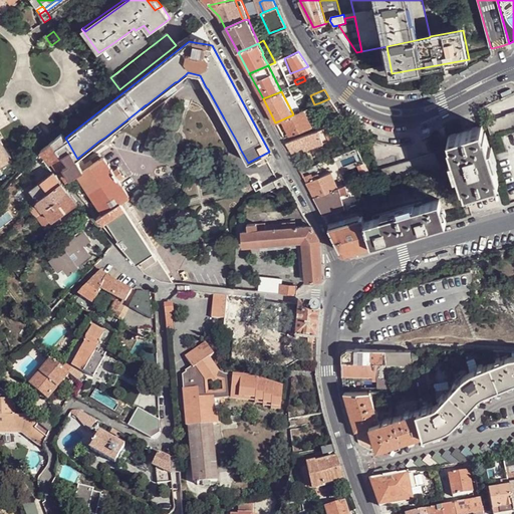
[(325,115),(337,110),(336,107),(329,98),(320,102),(325,115)]
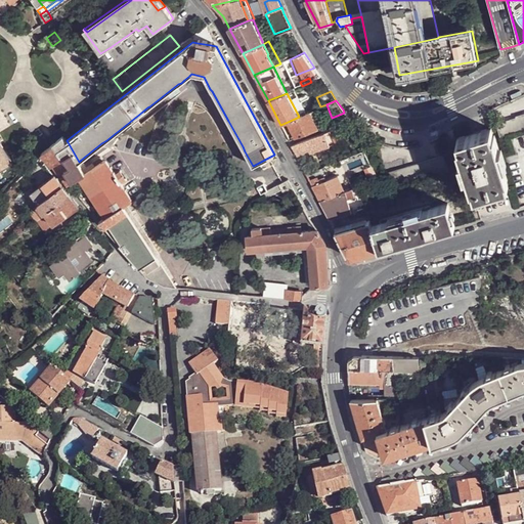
[(288,122),(296,138),(317,130),(308,113),(305,114),(299,117),(288,122)]
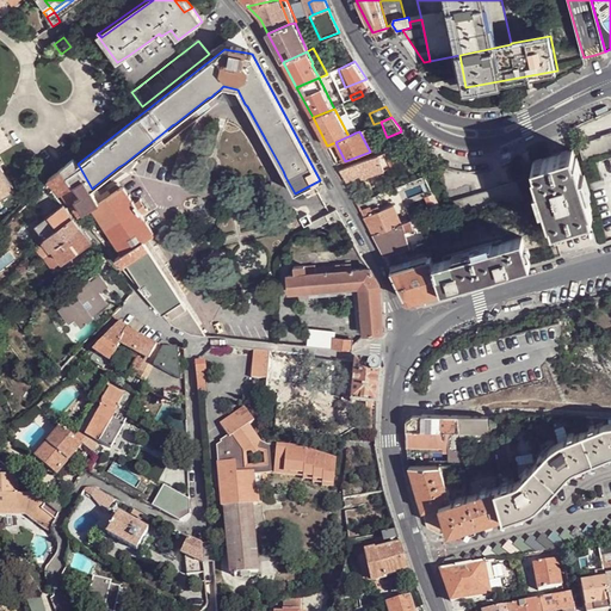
[(580,146),(584,160),(610,152),(610,133),(602,136),(603,139),(580,146)]
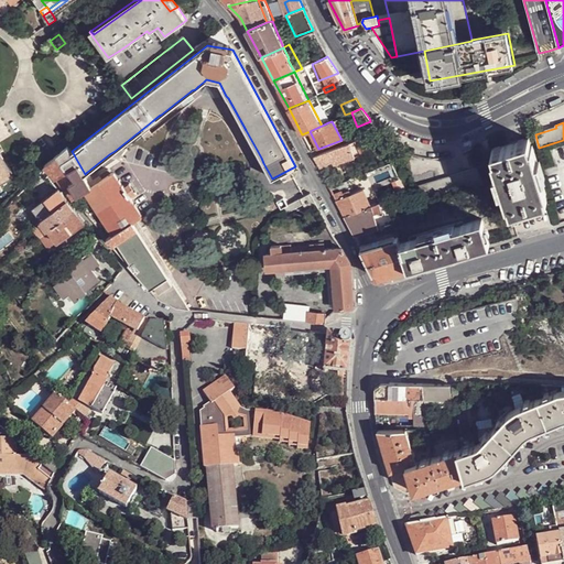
[(349,142),(354,156),(365,152),(359,139),(349,142)]
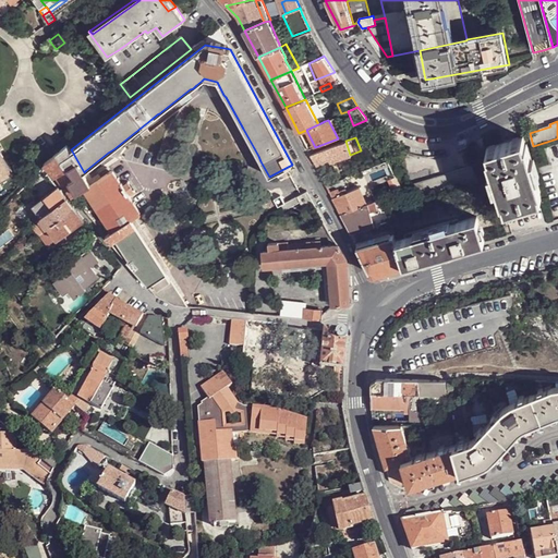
[(506,210),(542,199),(540,193),(542,192),(528,145),(525,145),(523,137),(487,148),(489,156),(488,156),(502,203),(504,203),(506,210)]
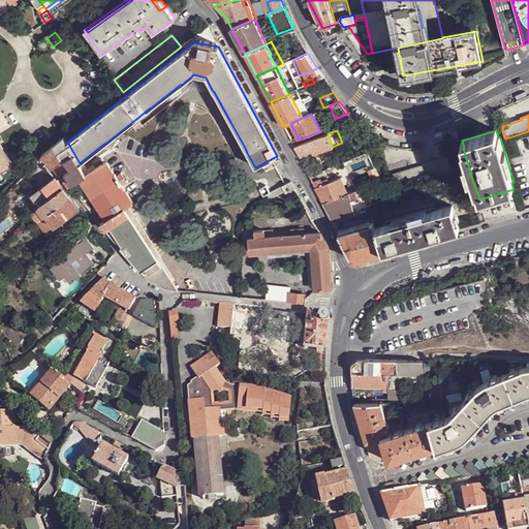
[(312,155),(332,148),(332,147),(328,133),(305,143),(310,152),(312,155)]
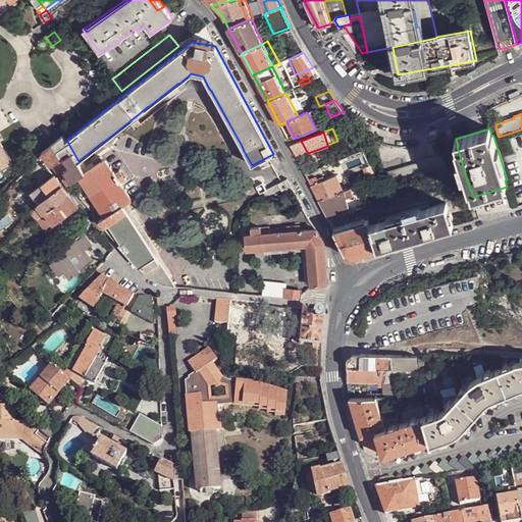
[(51,162),(68,184),(80,176),(86,172),(85,171),(79,161),(66,140),(64,136),(61,138),(45,150),(43,153),(44,153),(51,162)]
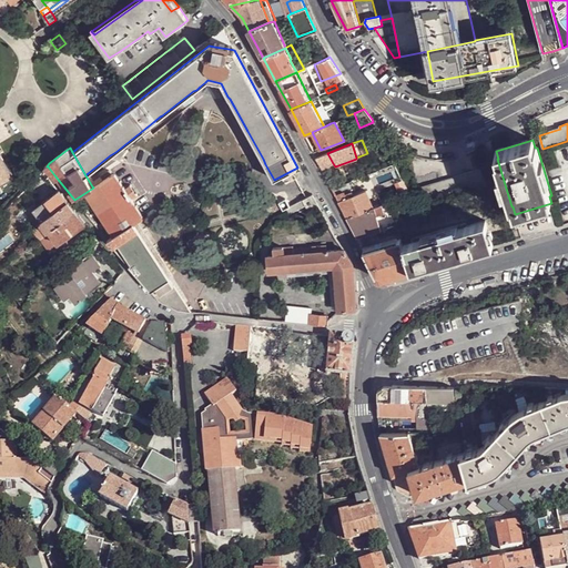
[(0,183),(13,175),(0,152),(0,183)]
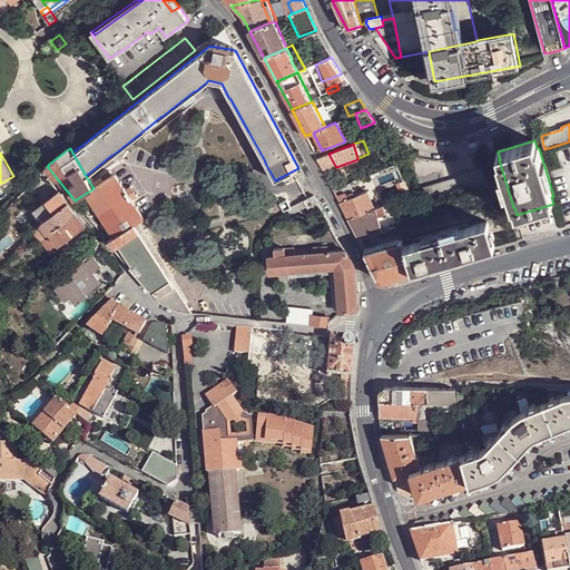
[(317,158),(324,170),(334,164),(328,154),(317,158)]
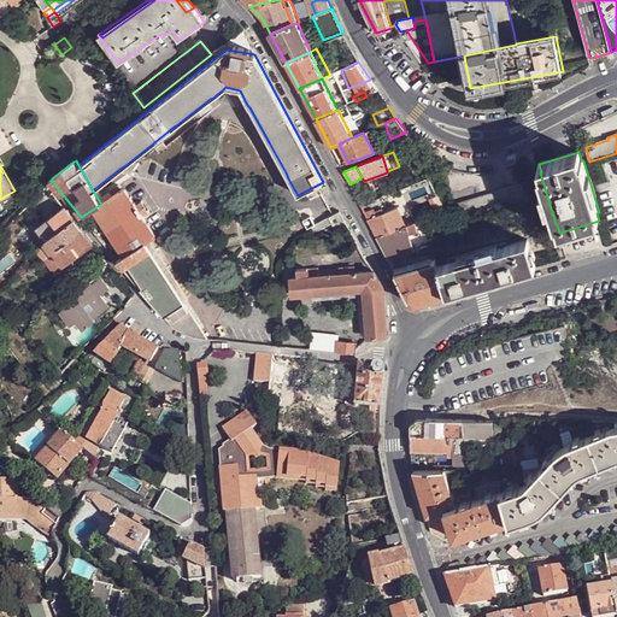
[(529,203),(524,184),(453,206),(459,224),(529,203)]
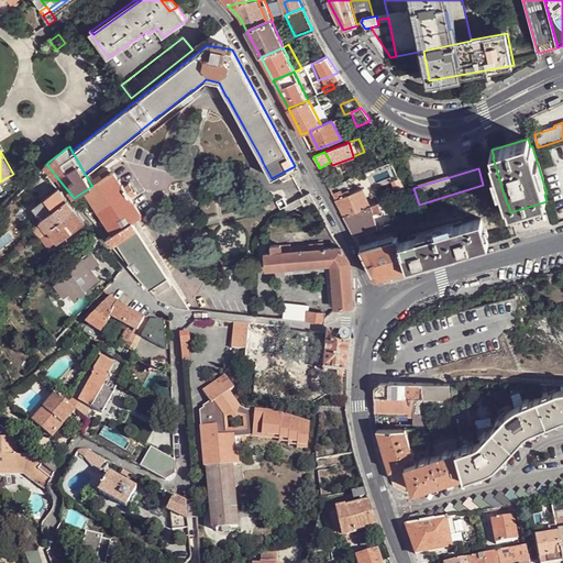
[(112,172),(110,172),(94,183),(91,185),(92,186),(86,190),(113,233),(133,220),(133,221),(136,219),(140,217),(141,216),(141,213),(130,196),(123,187),(114,173),(112,172)]
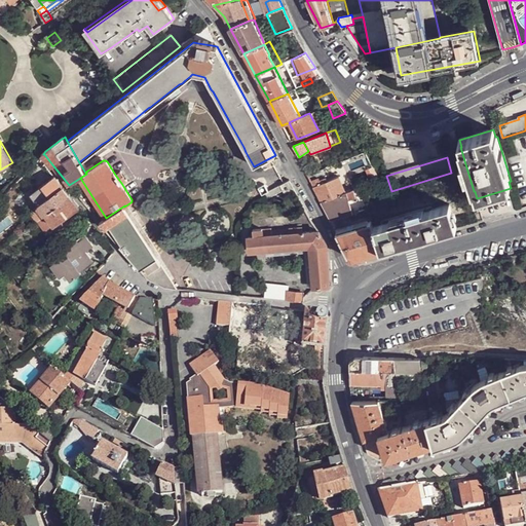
[(369,168),(374,176),(373,177),(375,181),(380,179),(379,179),(374,165),(369,168)]
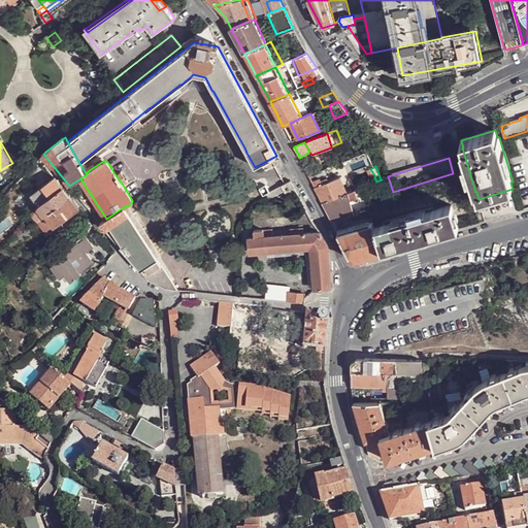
[(326,168),(309,175),(314,185),(326,178),(330,177),(326,168)]
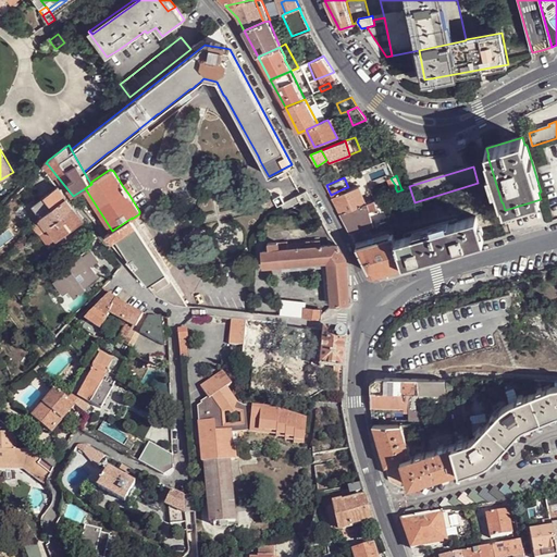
[(134,190),(128,182),(122,185),(128,194),(134,190)]
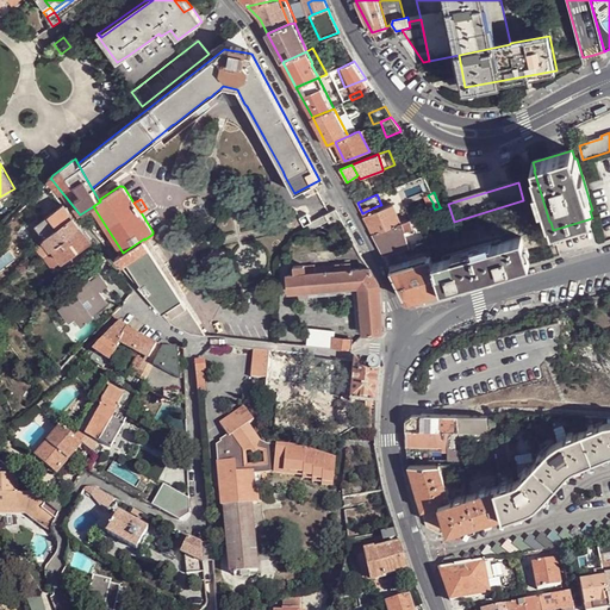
[(93,241),(62,203),(60,204),(61,206),(47,217),(41,221),(47,229),(33,238),(37,243),(35,244),(51,268),(63,260),(63,261),(93,241)]
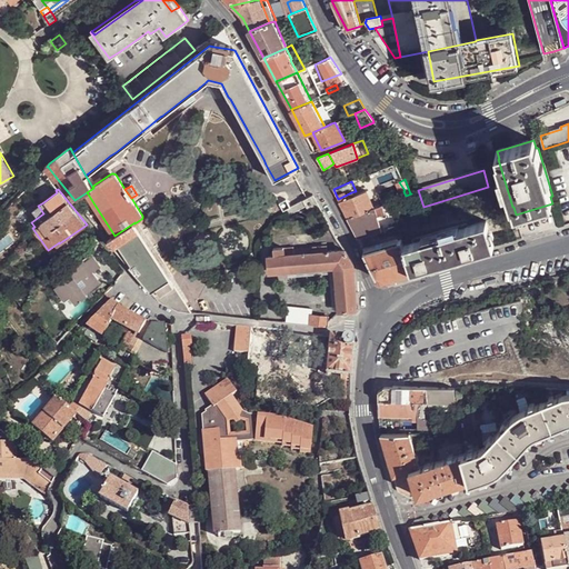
[(348,219),(375,209),(367,191),(353,197),(340,202),(348,219)]
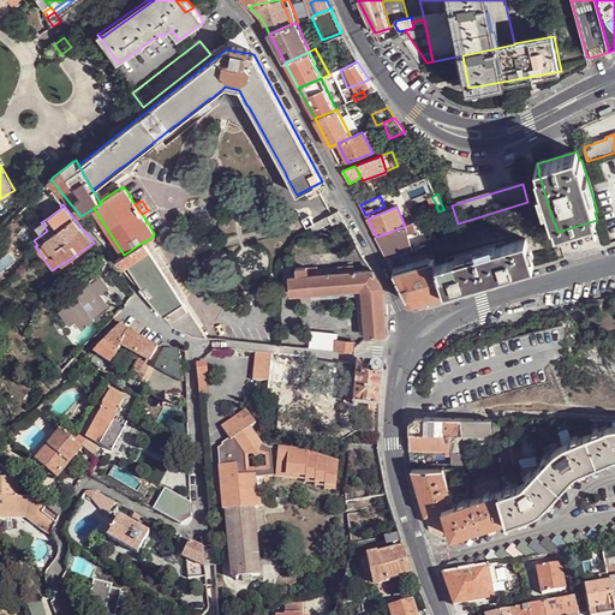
[(382,213),(380,208),(365,215),(368,219),(382,213)]
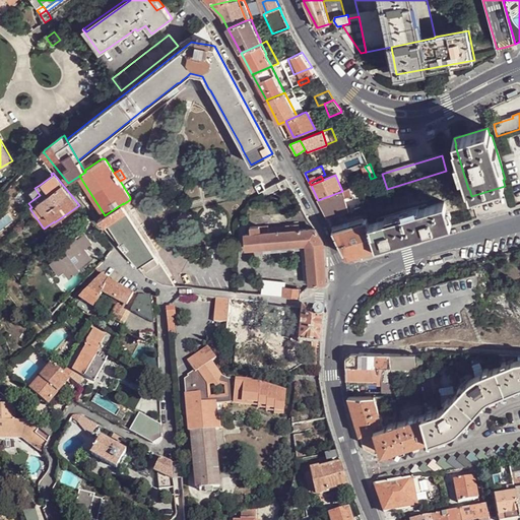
[(290,188),(286,179),(277,184),(281,192),(290,188)]
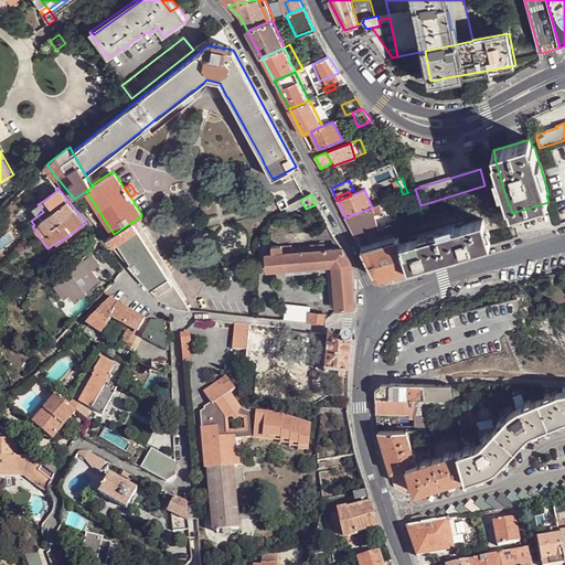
[(387,201),(380,204),(382,214),(375,215),(380,230),(395,225),(387,201)]
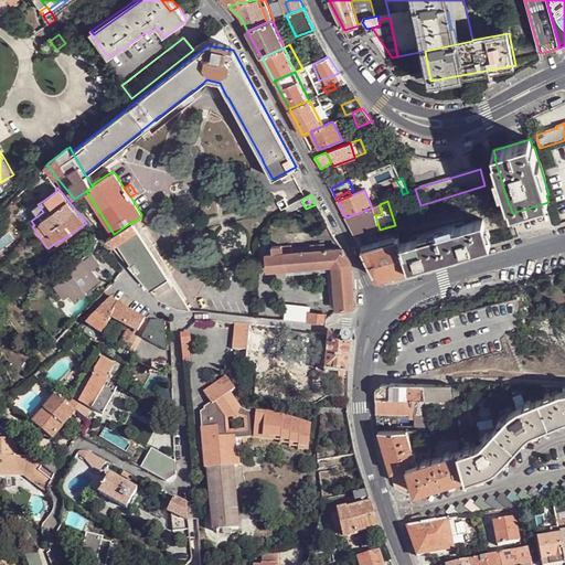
[(373,208),(375,215),(382,214),(380,204),(373,208)]
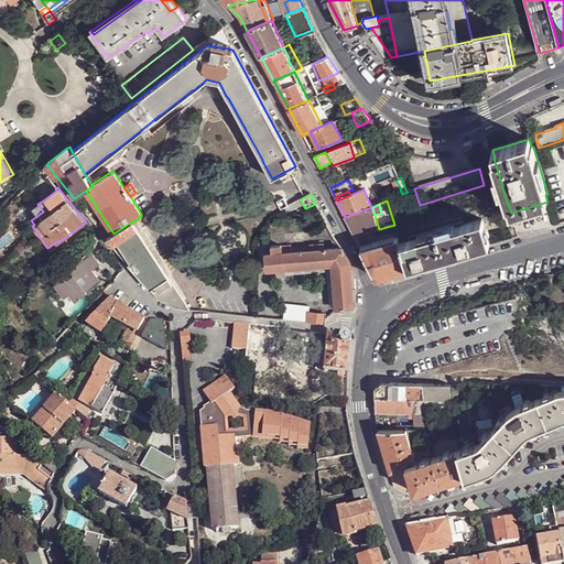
[(375,215),(372,207),(371,207),(345,217),(356,237),(379,229),(375,215)]
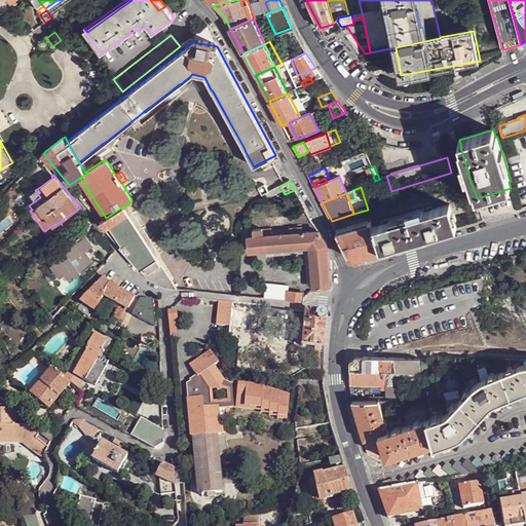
[(155,250),(127,204),(124,207),(153,251),(155,250)]
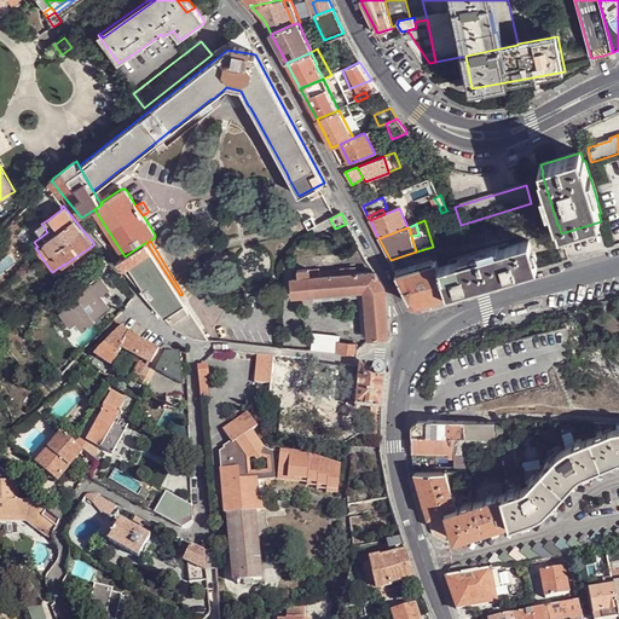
[(538,268),(531,241),(510,247),(509,243),(449,261),(449,264),(439,267),(447,295),(538,268)]
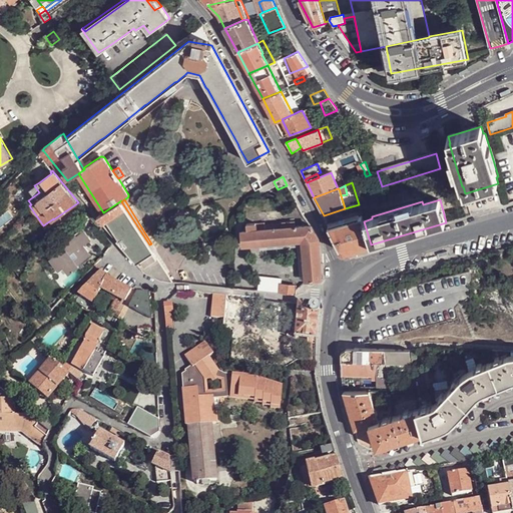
[(121,201),(121,200),(103,212),(97,216),(136,263),(142,260),(146,265),(157,259),(153,252),(149,244),(121,201)]
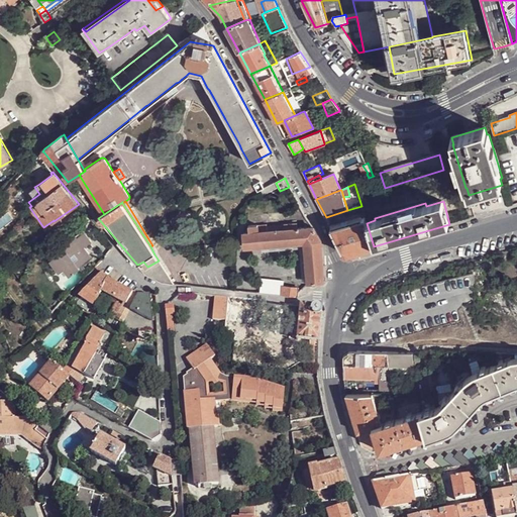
[(349,253),(374,246),(367,223),(365,217),(331,228),(342,251),(349,253)]
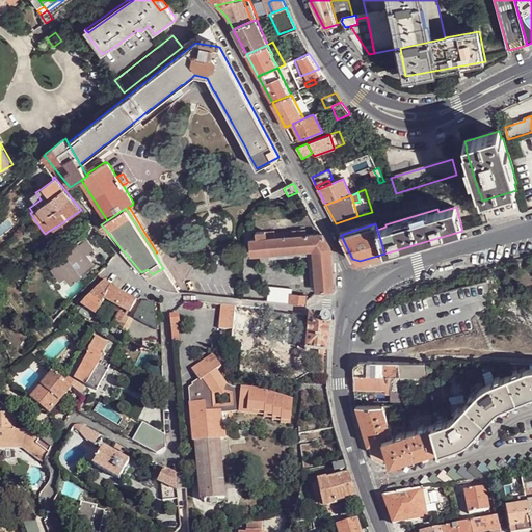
[(330,247),(322,234),(313,235),(306,236),(293,237),(275,238),(267,239),(265,239),(265,233),(256,233),(256,240),(250,241),(251,257),(309,250),(313,250),(330,248),(330,247)]
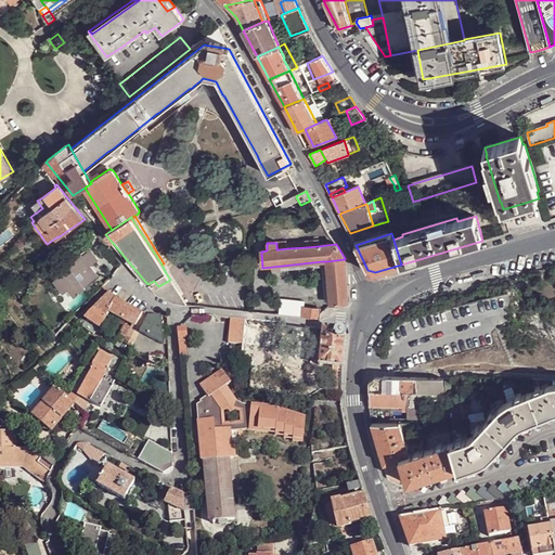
[(82,255),(91,266),(98,259),(90,249),(82,255)]
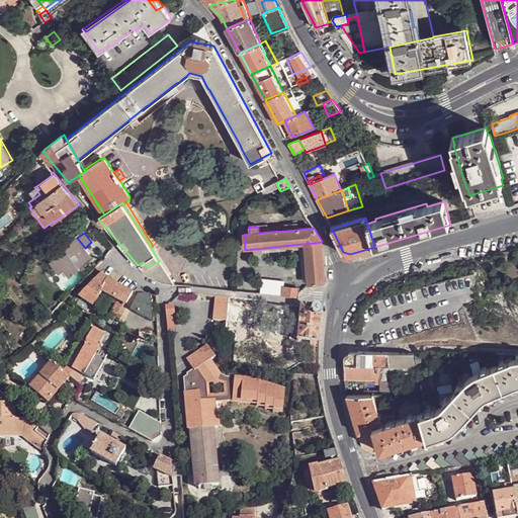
[(66,250),(52,261),(67,281),(82,269),(80,268),(93,258),(85,248),(77,238),(63,247),(66,250)]
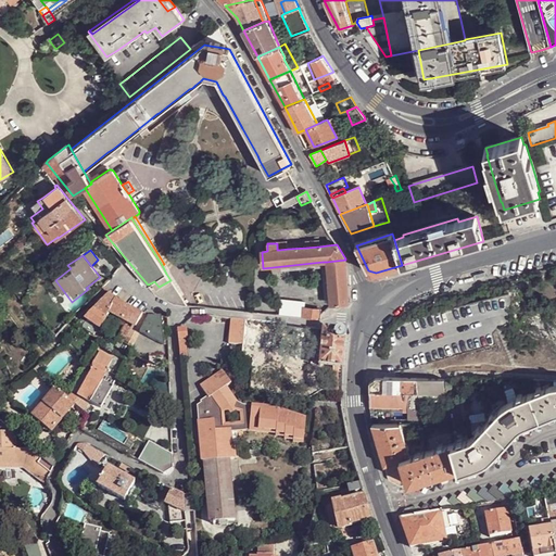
[(349,294),(345,260),(327,262),(330,303),(330,304),(348,304),(348,300),(349,294)]
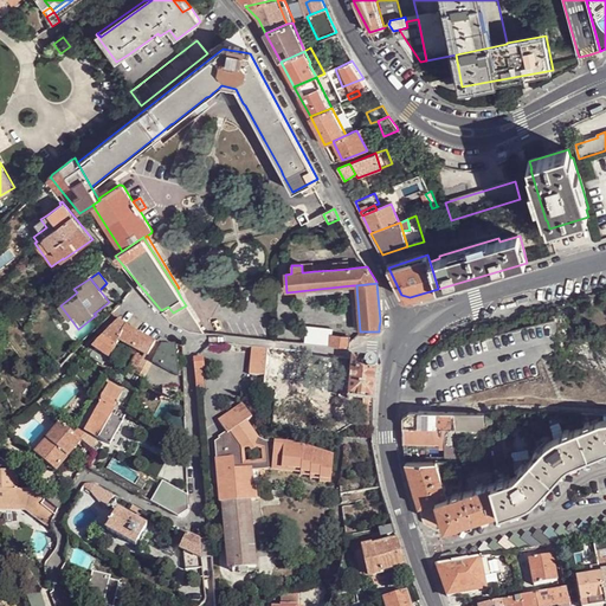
[(204,334),(186,305),(173,313),(167,317),(169,322),(191,331),(204,334)]
